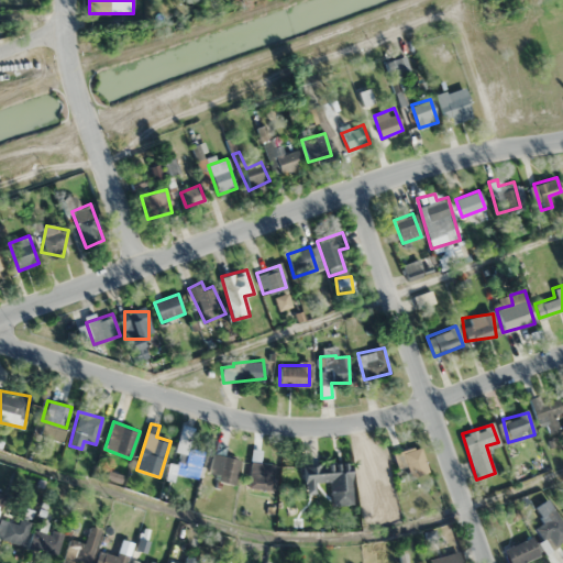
[(175,474),(196,479),(205,451),(183,445),(175,474)]
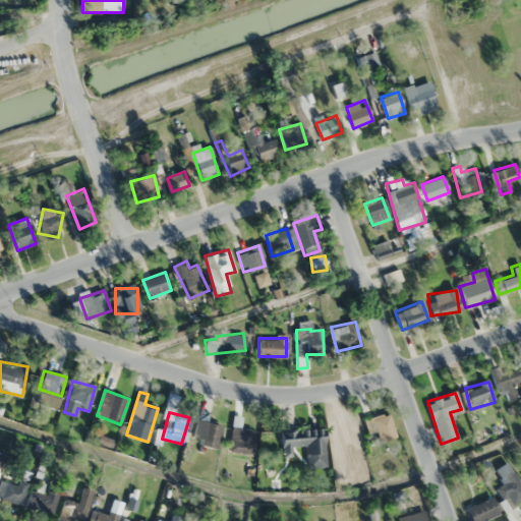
[(374,443),(395,438),(389,413),(369,418),(374,443)]
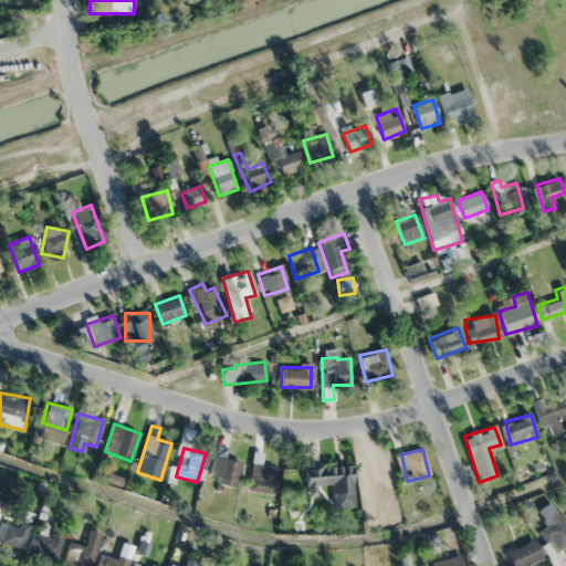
[(208,474),(231,486),(242,467),(219,454),(208,474)]
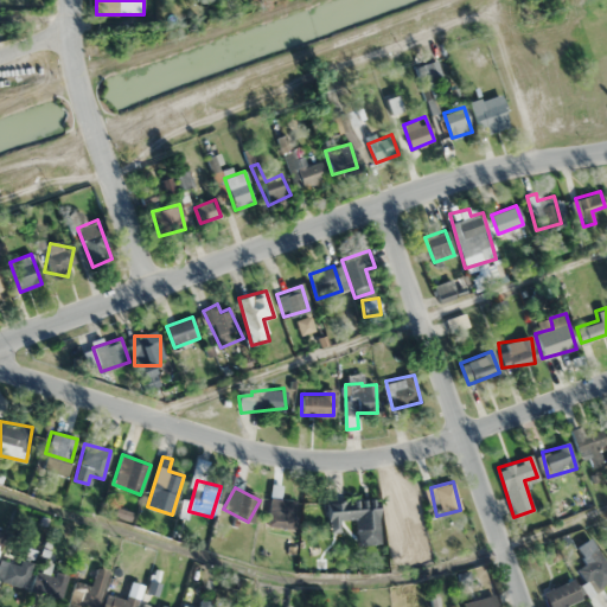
[(387,498),(393,526),(421,521),(415,492),(387,498)]
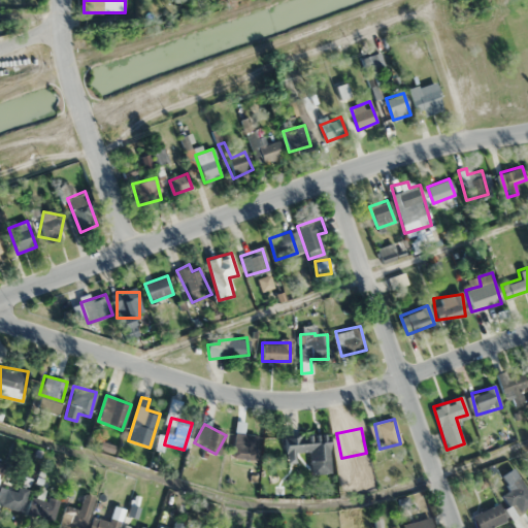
[(233,459),(256,460),(257,434),(234,433),(233,459)]
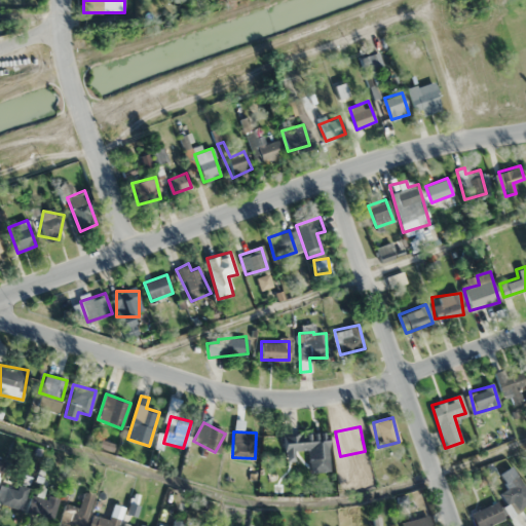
[(308,452),(309,473),(329,472),(327,431),(284,435),(285,453),(308,452)]
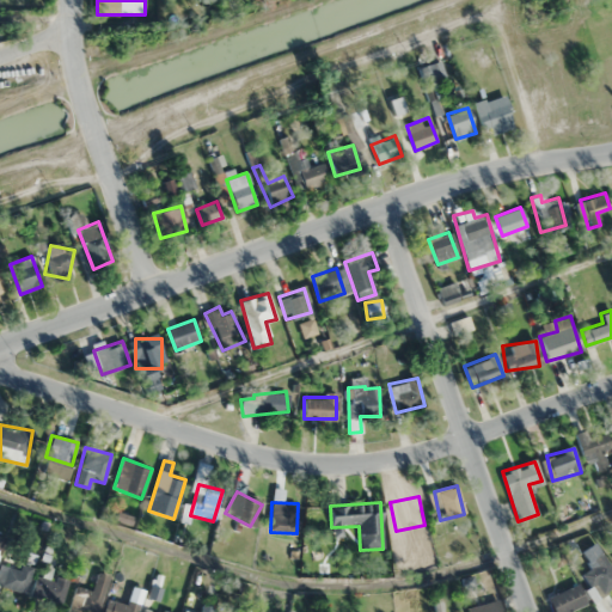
[(591,557),(595,564),(581,574),(597,598),(611,587),(611,568),(601,551),(591,557)]
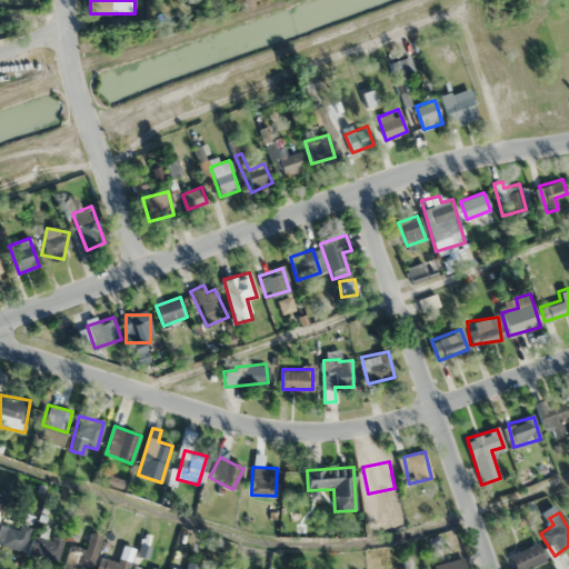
[(17,529),(1,523),(0,527),(0,543),(23,551),(30,527),(19,523),(17,529)]
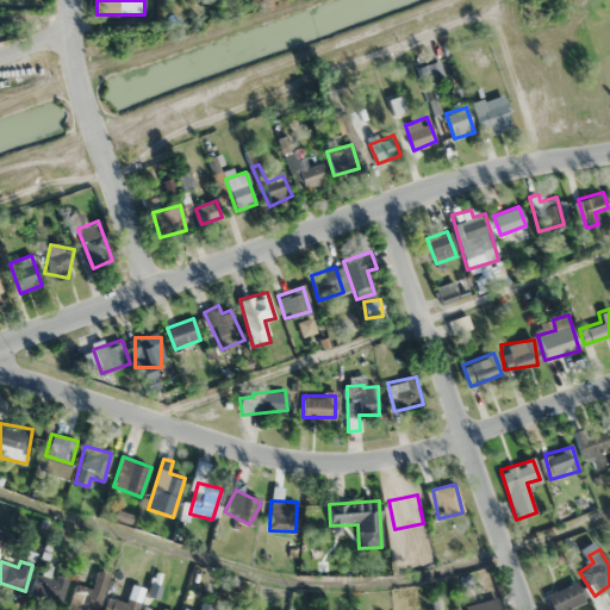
[(91,587),(75,584),(69,607),(82,609),(98,609),(109,573),(95,570),(91,587)]
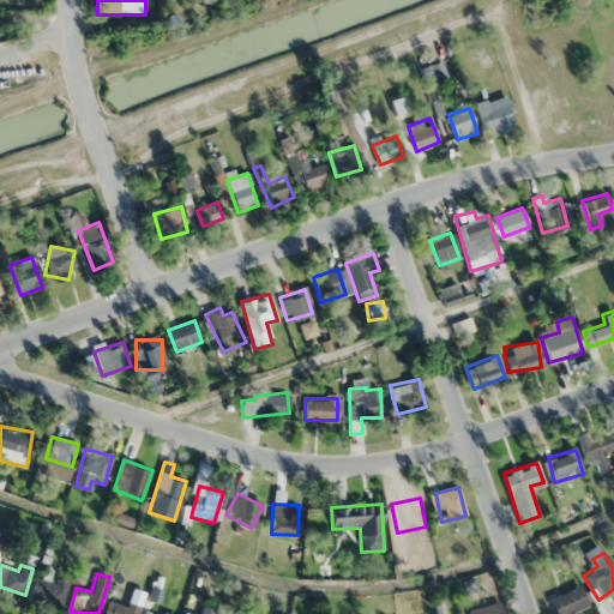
[(30,596),(61,606),(68,585),(37,575),(30,596)]
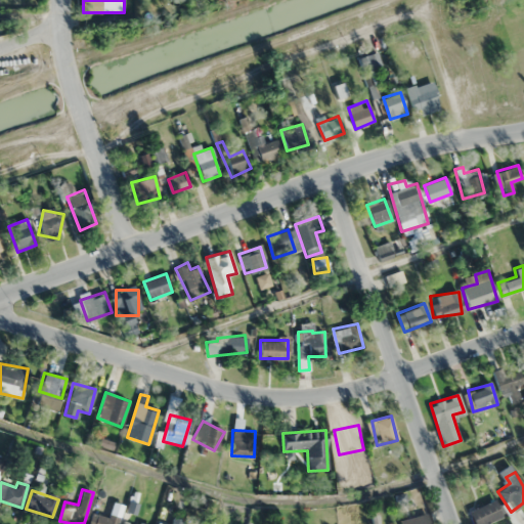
[(469,510),(473,523),(486,523),(501,519),(495,501),(469,510)]
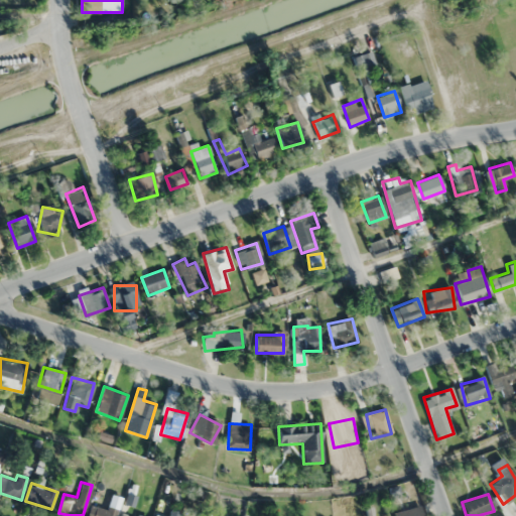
[(93,504),(89,515),(114,515),(116,510),(93,504)]
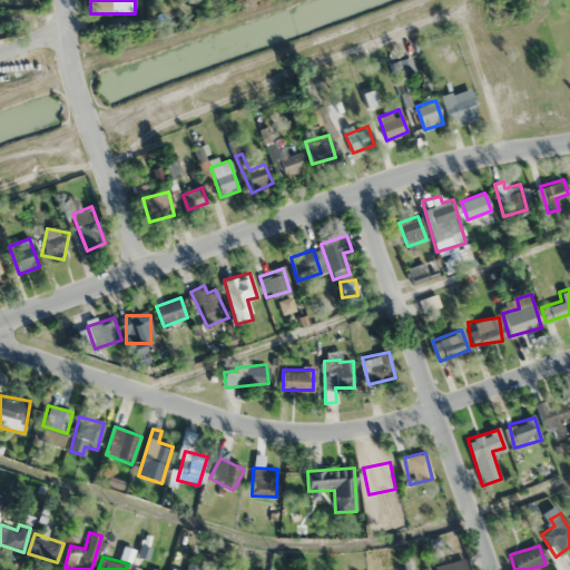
[(435,569),(468,569),(463,557),(434,568),(435,569)]
